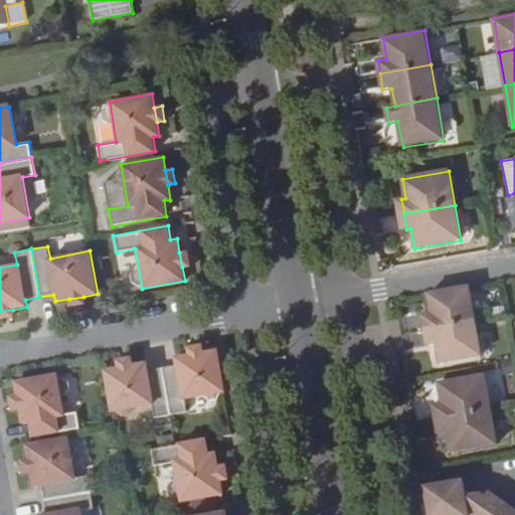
[(186,250),(179,252),(182,267),(189,265),(186,250)]
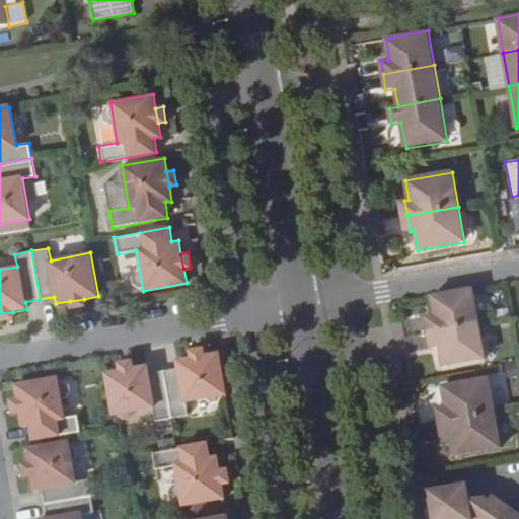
[(471,288),(431,295),(435,316),(426,317),(428,331),(478,323),(471,288)]
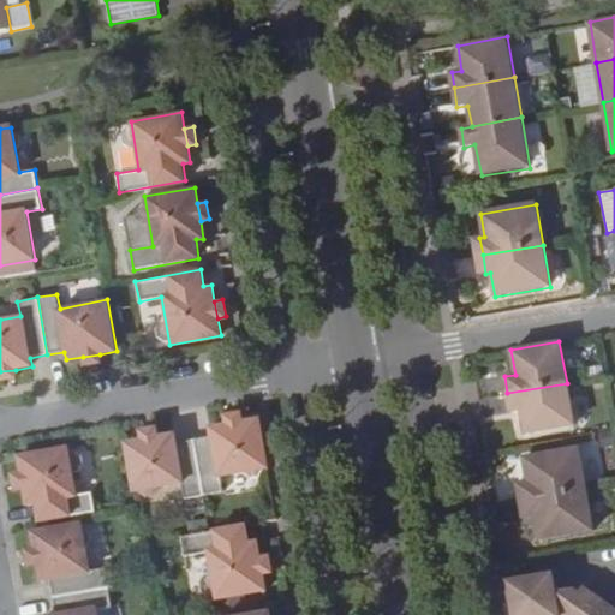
[(101,363),(100,354),(83,357),(84,366),(101,363)]
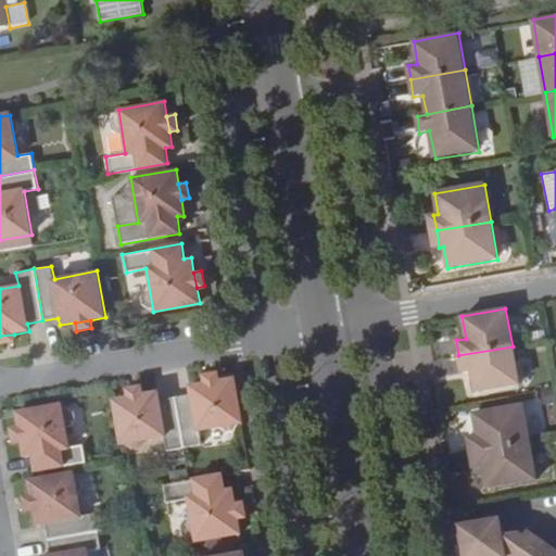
[(14,335),(0,336),(0,339),(1,344),(16,341),(14,335)]
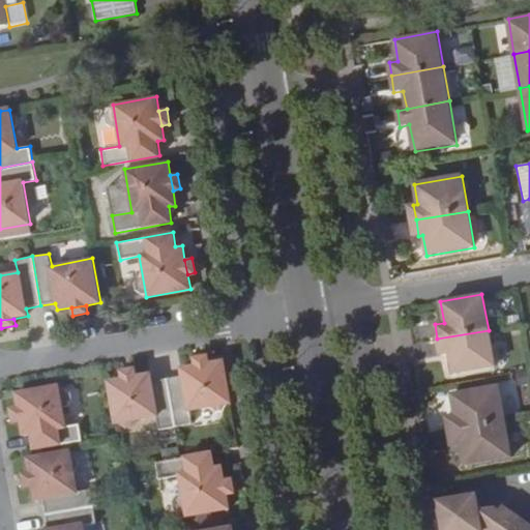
[(489,330),(437,339),(439,354),(449,352),(453,372),(495,365),(489,330)]
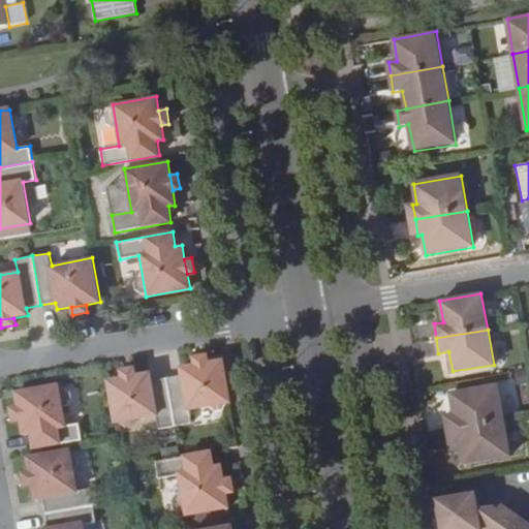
[(193,364),(208,361),(207,354),(192,356),(193,364)]
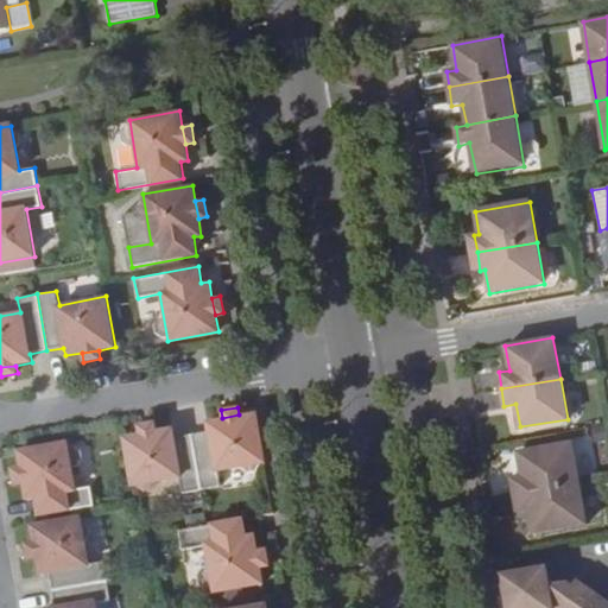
[(217,472),(265,463),(257,412),(239,415),(222,418),(206,422),(207,430),(191,432),(201,489),(221,486),(217,472)]
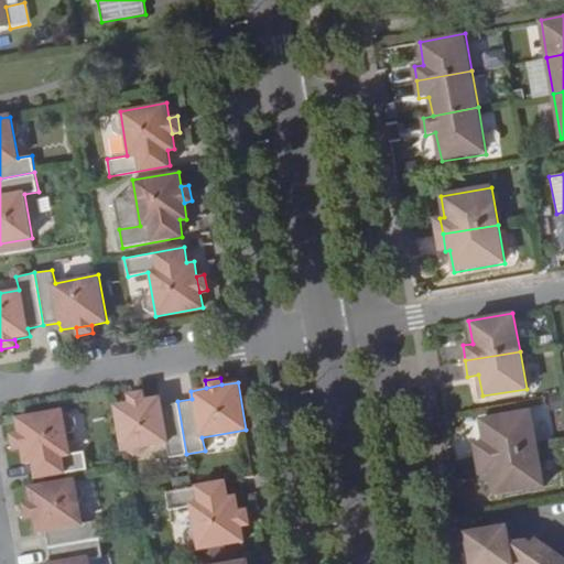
[(129,401),(143,399),(142,391),(128,393),(129,401)]
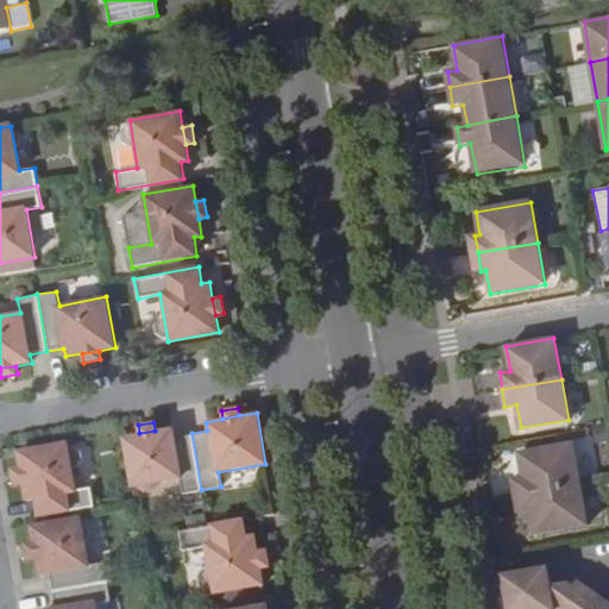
[(182,494),(201,490),(192,433),(174,435),(173,427),(155,431),(139,433),(124,435),(132,488),(179,479),(182,494)]
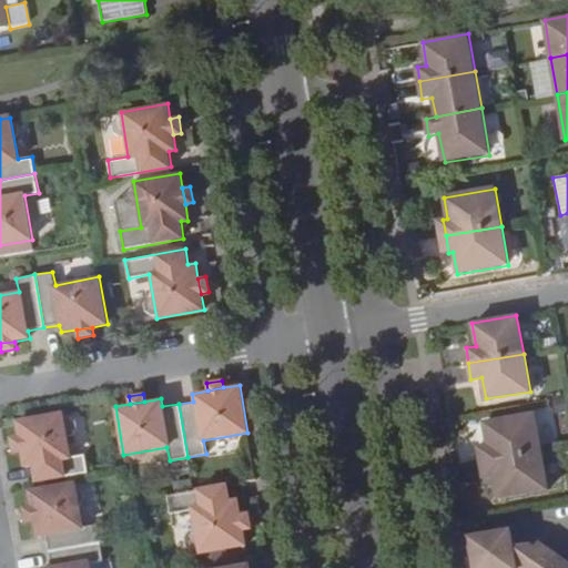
[(32,464),(34,480),(87,472),(84,454),(70,457),(62,413),(17,421),(19,435),(21,452),(23,466),(32,464)]
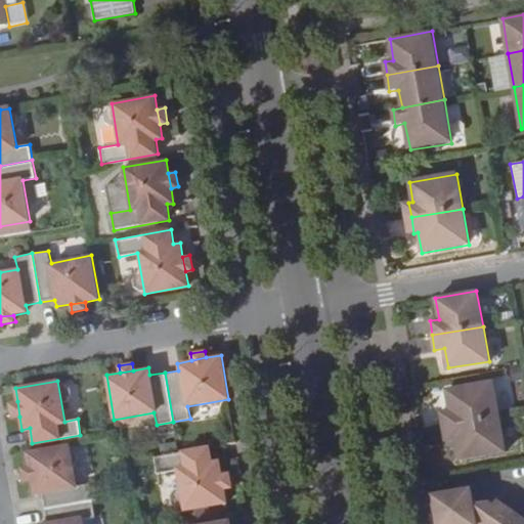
[(444,410),(447,426),(498,417),(492,382),(446,389),(449,409),(444,410)]
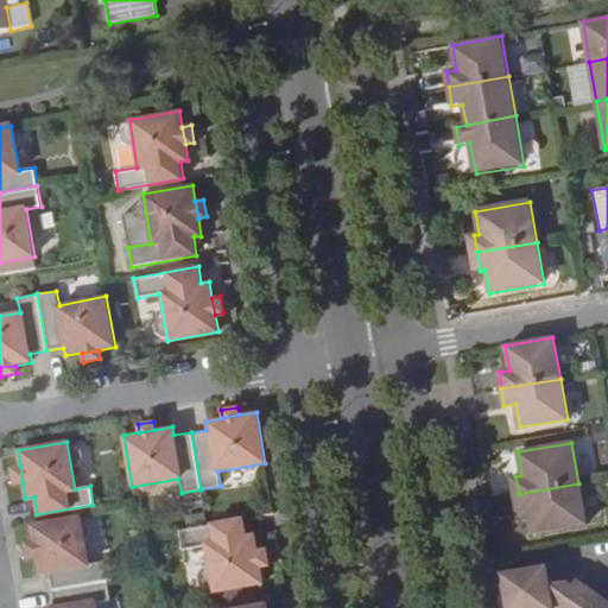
[(14,485),(23,483),(20,466),(12,467),(14,485)]
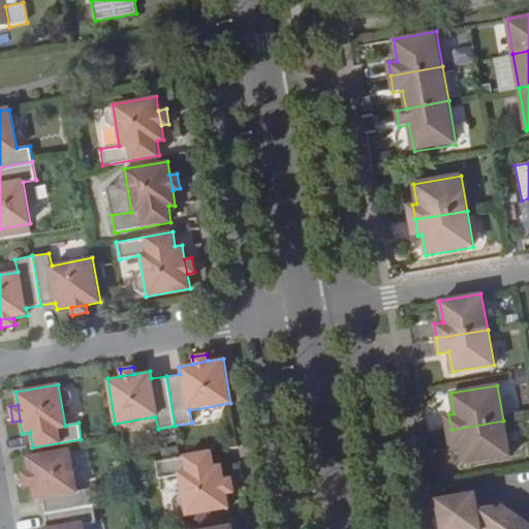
[(503,421),(452,430),(454,444),(459,443),(462,463),(509,455),(503,421)]
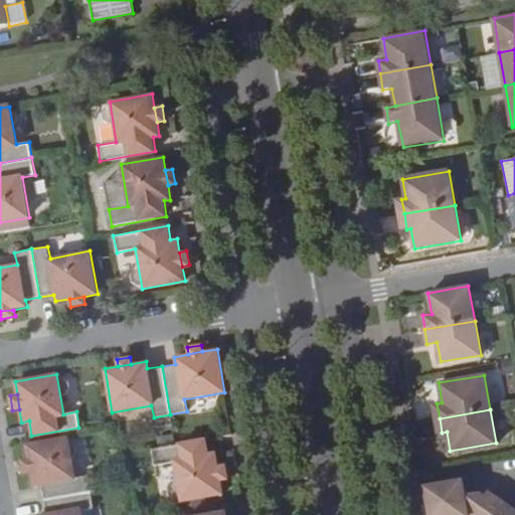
[(41,499),(91,490),(88,475),(75,477),(68,438),(25,446),(27,459),(29,472),(32,487),(39,485),(41,499)]
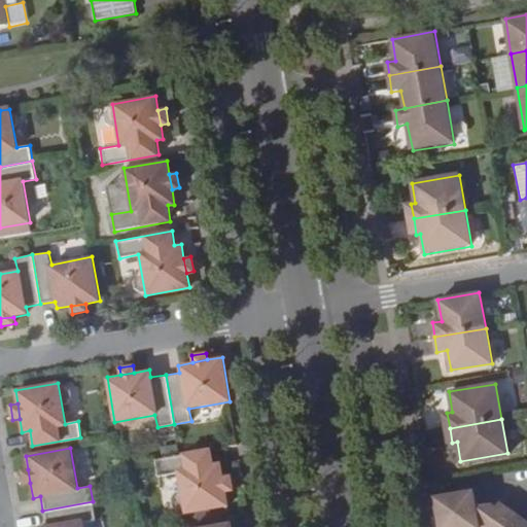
[(179,455),(154,459),(157,477),(177,472),(184,514),(227,505),(225,491),(222,477),(220,463),(212,464),(210,449),(179,455)]
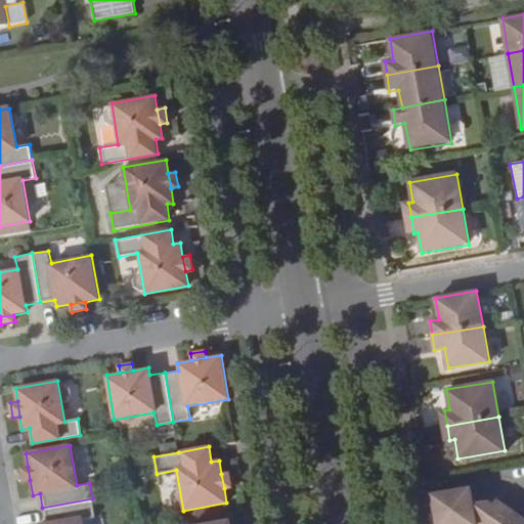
[(24,481),(30,480),(28,467),(22,468),(24,481)]
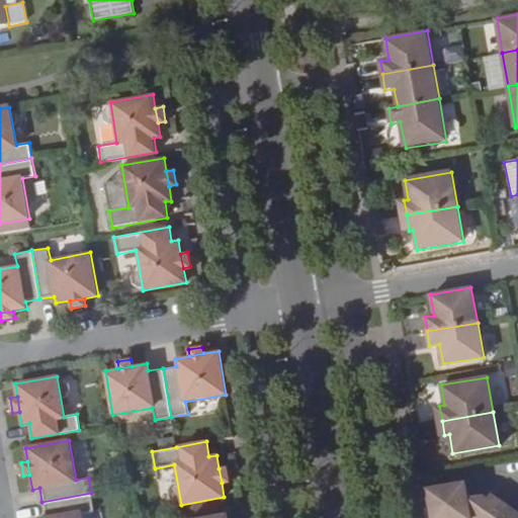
[(219,468),(222,483),(229,482),(227,466),(219,468)]
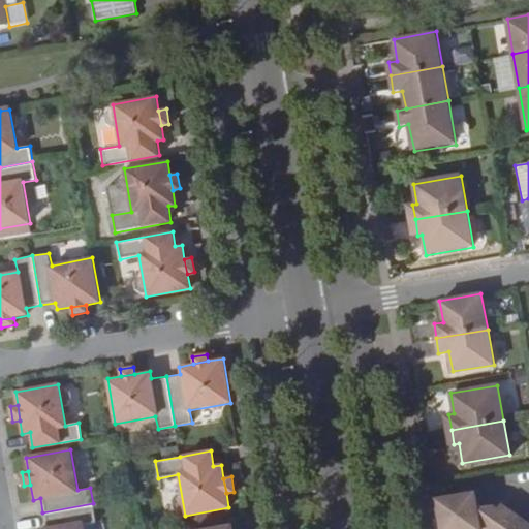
[(439,517),(434,518),(436,528),(528,528),(528,524),(502,504),(499,509),(494,504),(477,508),(474,494),(436,500),(439,517)]
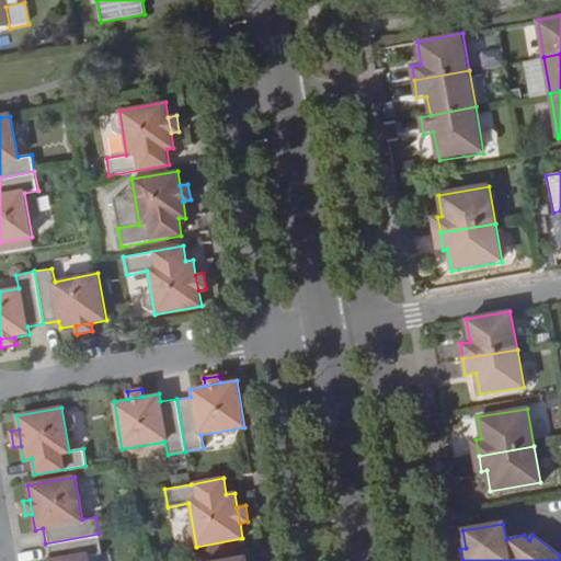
[(89,560),(89,556),(102,553),(99,534),(45,544),(48,560),(42,560),(89,560)]
